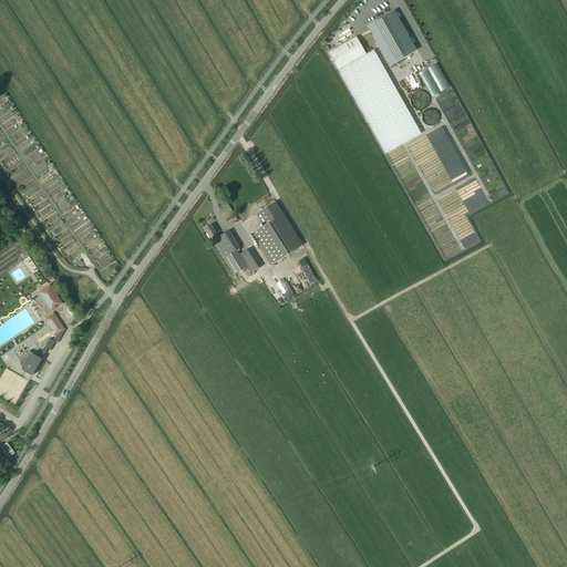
[(394,11),(367,27),(389,65),(416,50),(394,11)]
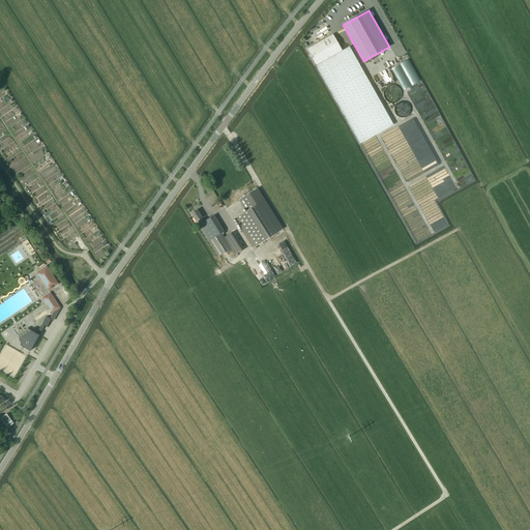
[(360,143),(393,125),(349,47),(342,51),(332,34),(307,49),(360,143)]
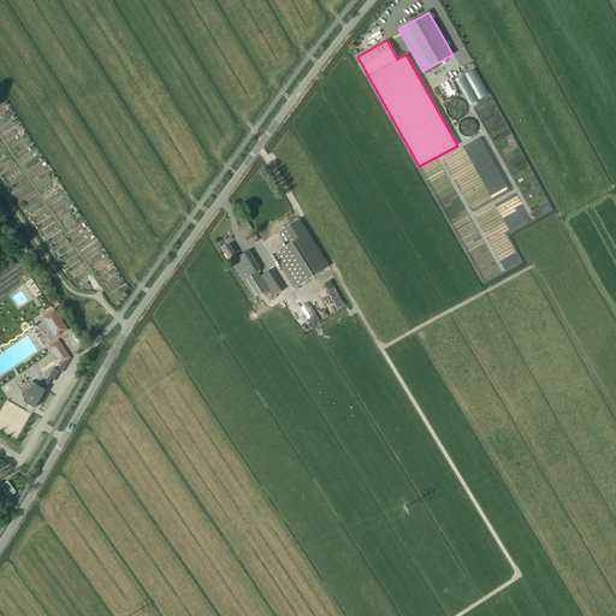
[(330,266),(300,218),(278,232),(286,246),(272,254),(294,289),(330,266)]
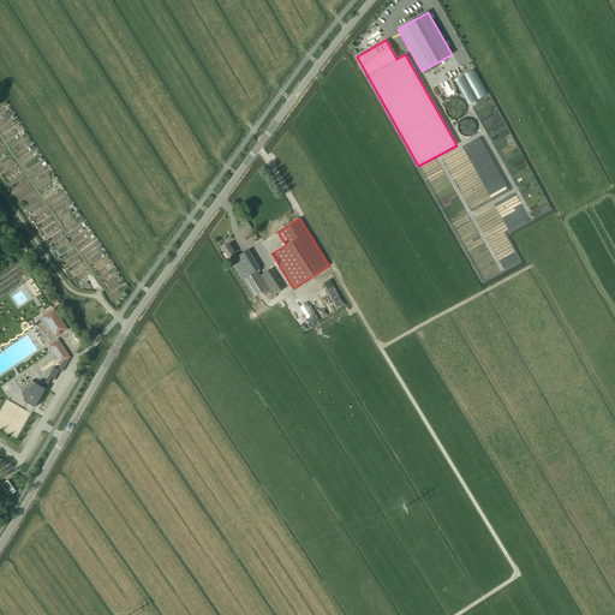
[(234,252),(230,243),(221,248),(227,257),(234,252)]
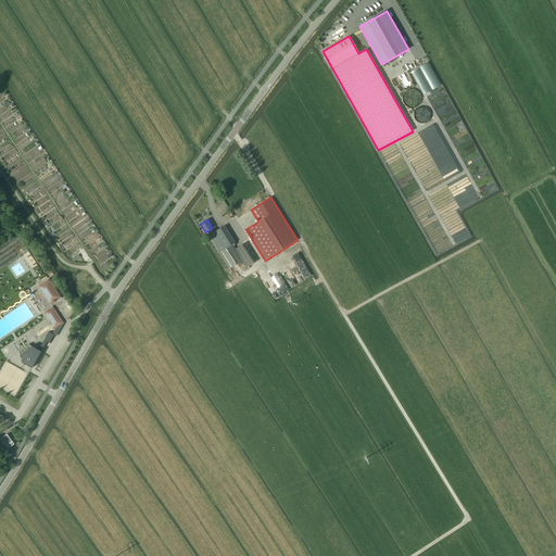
[(207,236),(229,269),(242,261),(247,267),(256,262),(244,243),(235,249),(232,244),(236,242),(225,226),(207,236)]
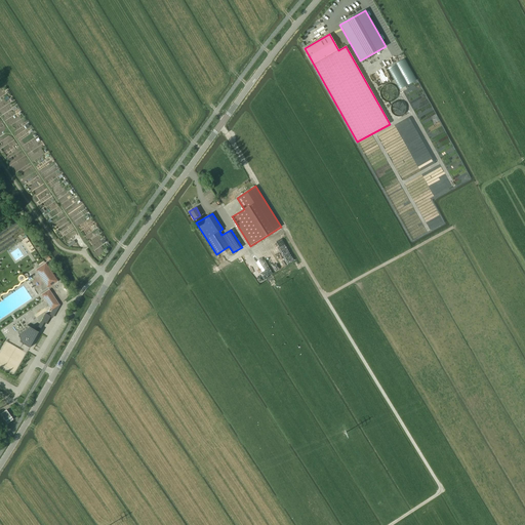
[(36,270),(48,288),(58,281),(46,263),(36,270)]
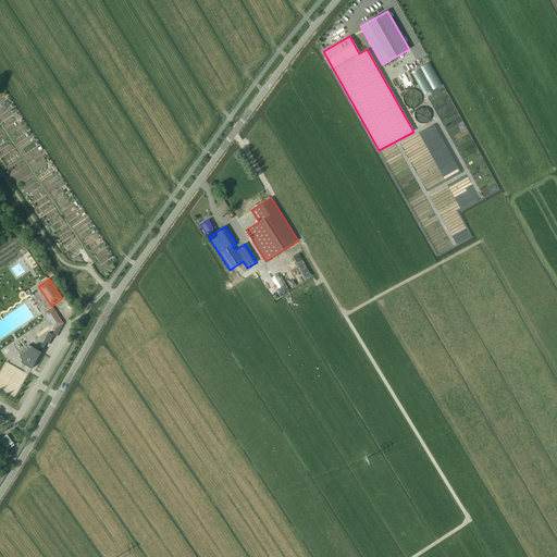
[(44,312),(54,329),(56,329),(63,323),(51,307),(44,312)]
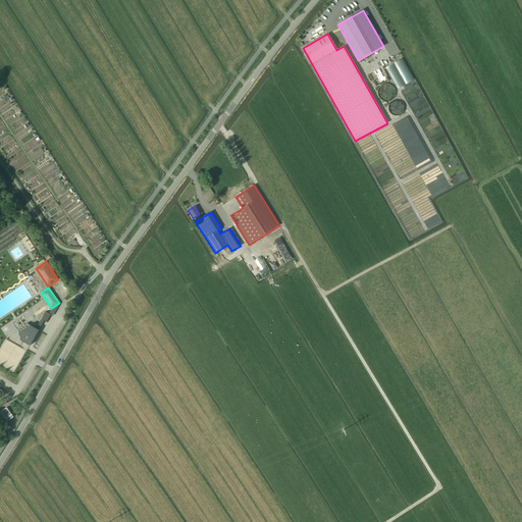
[(46,312),(42,319),(44,321),(46,322),(49,317),(51,315),(49,314),(46,312)]
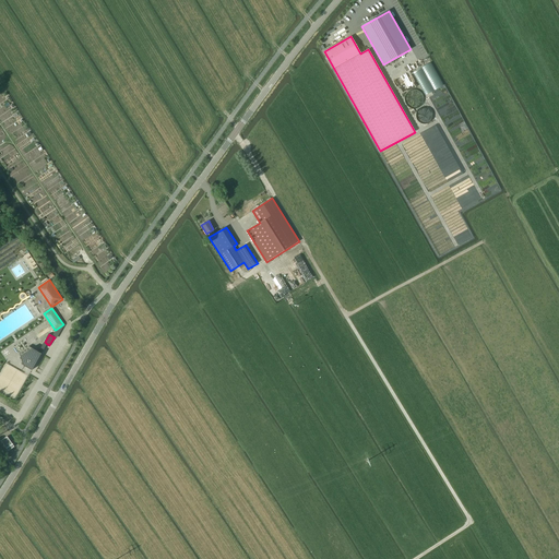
[(37,342),(33,336),(27,340),(32,345),(37,342)]
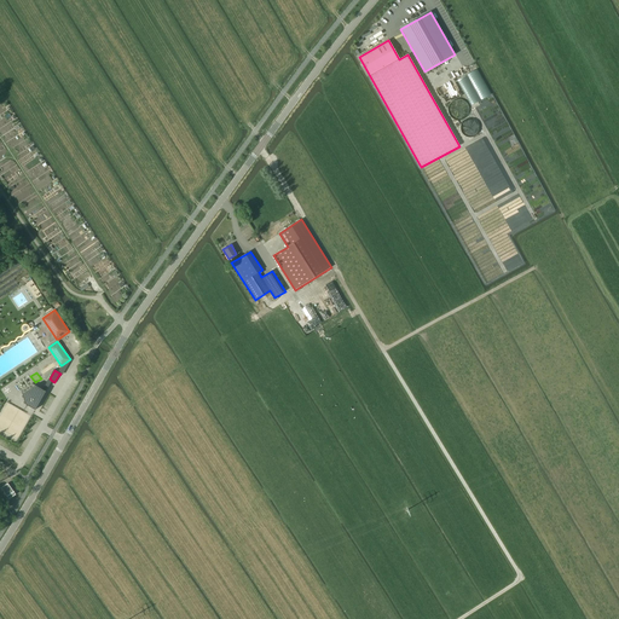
[(25,404),(35,410),(46,392),(35,386),(23,394),(25,404)]
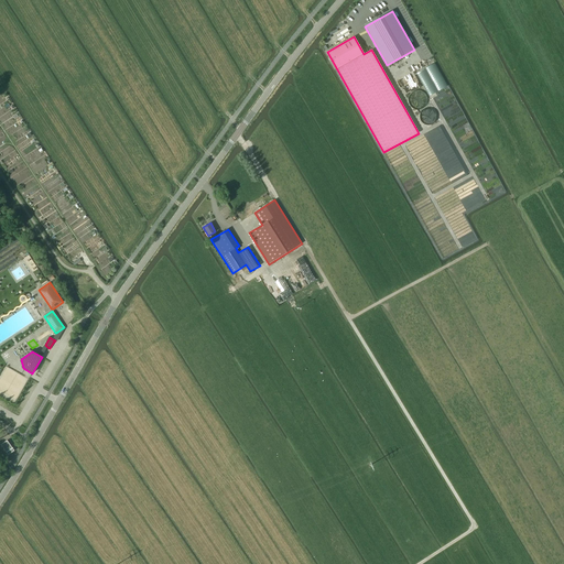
[(14,451),(7,440),(1,444),(9,455),(14,451)]
